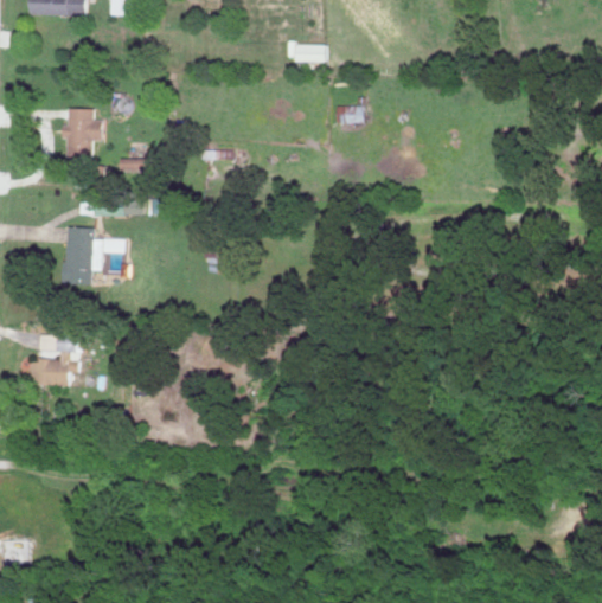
[(84,0),(31,0),(31,15),(84,17),(84,0)]
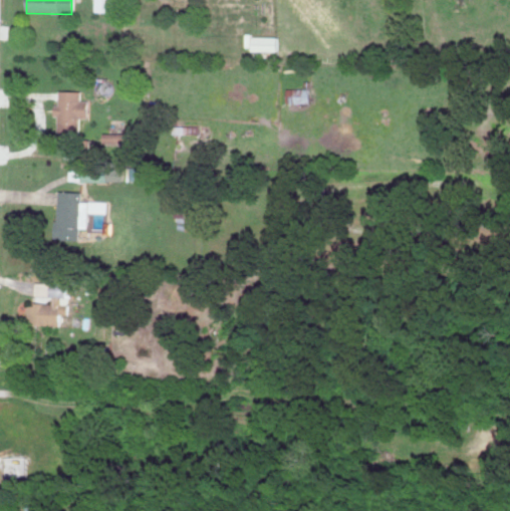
[(92,0),(93,13),(114,14),(114,0),(92,0)]
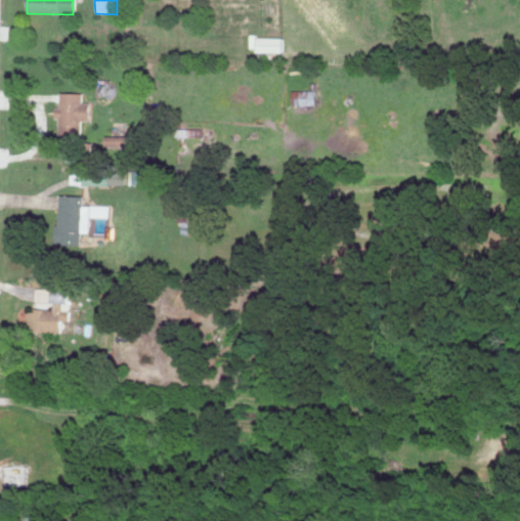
[(282,39),(254,39),(254,53),(282,53),(282,39)]
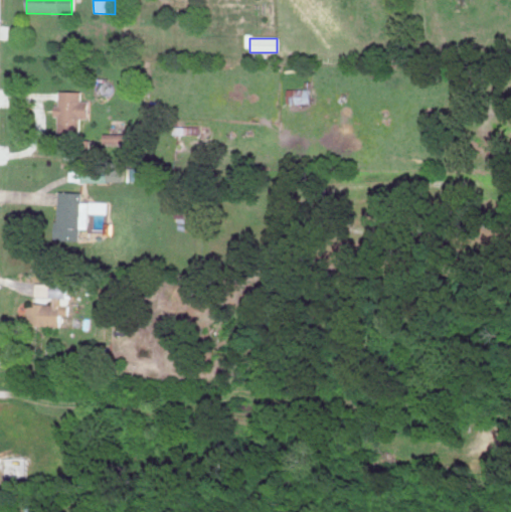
[(80,93),(57,93),(57,107),(53,107),(53,118),(57,118),(57,135),(79,135),(79,120),(87,121),(88,103),(79,103),(80,93)]
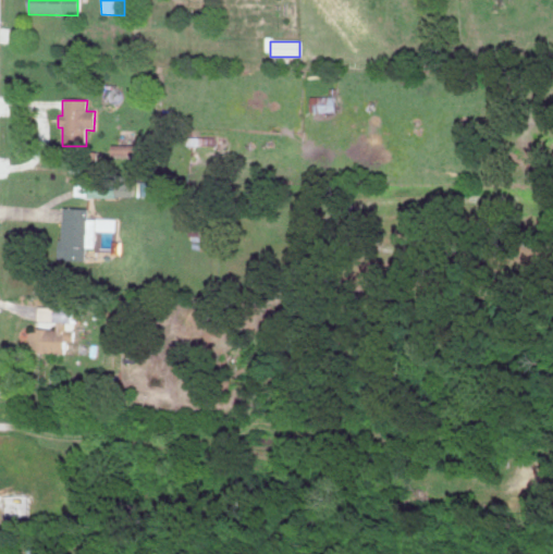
[(134,147),(110,147),(110,157),(134,158),(134,147)]
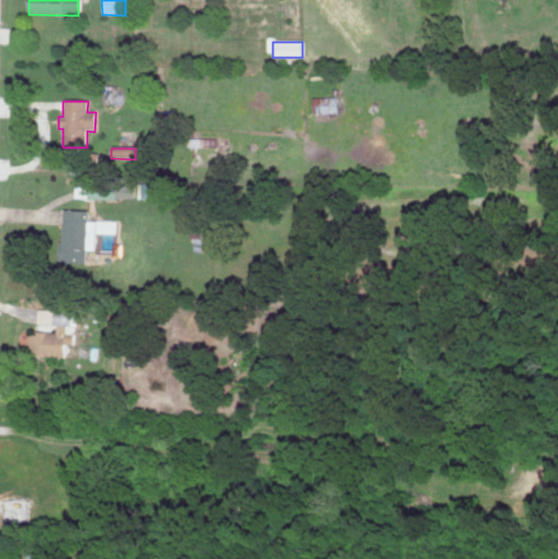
[(154,185),(136,186),(137,201),(155,200),(154,185)]
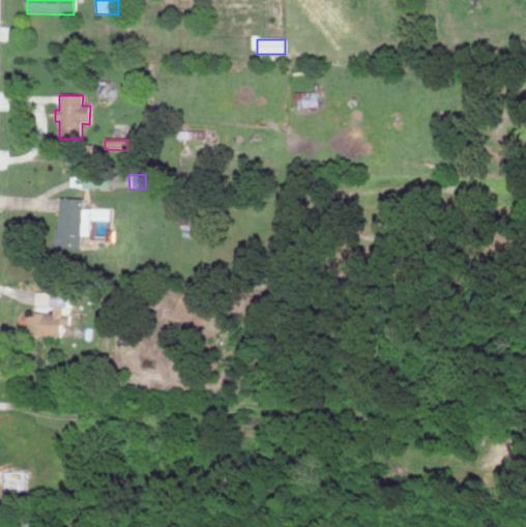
[(110,210),(83,209),(83,200),(58,200),(57,250),(81,250),(81,237),(89,237),(90,222),(110,222),(110,210)]
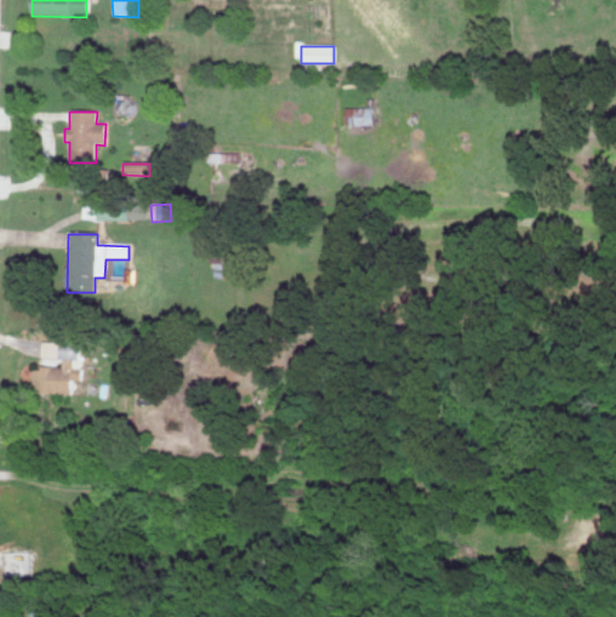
[(210,252),(210,273),(228,273),(228,252),(210,252)]
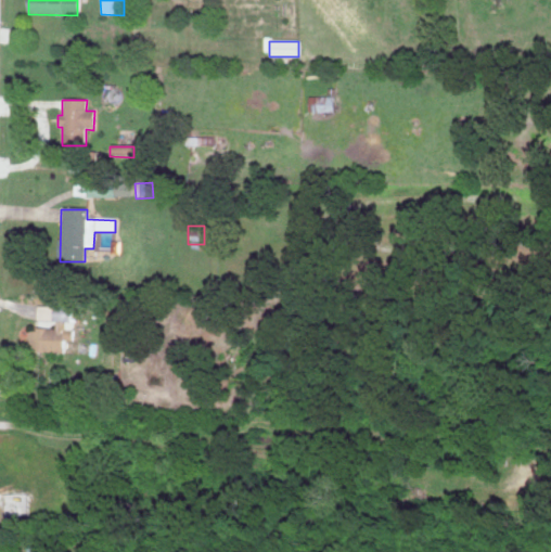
[(73,342),(73,308),(38,308),(38,322),(54,322),(54,330),(28,330),(28,352),(65,352),(65,342),(73,342)]
